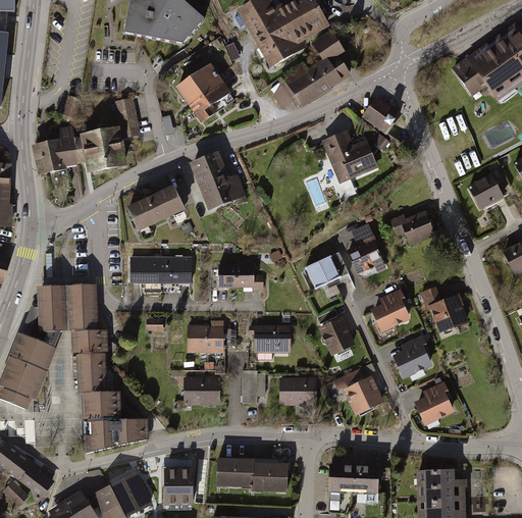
[(0,0),(0,10),(15,10),(14,0),(0,0)]
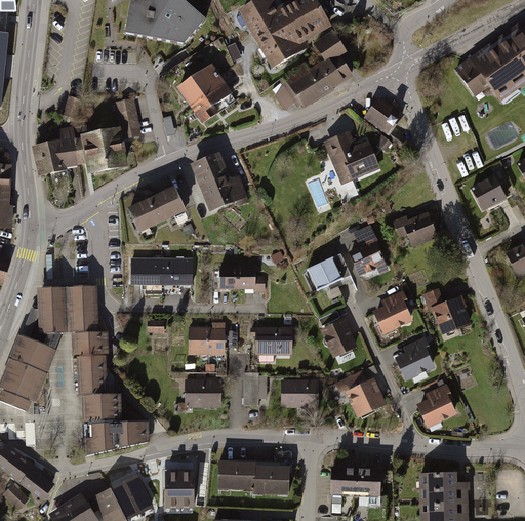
[(152,0),(129,5),(124,36),(184,47),(205,21),(178,0),(152,0)]
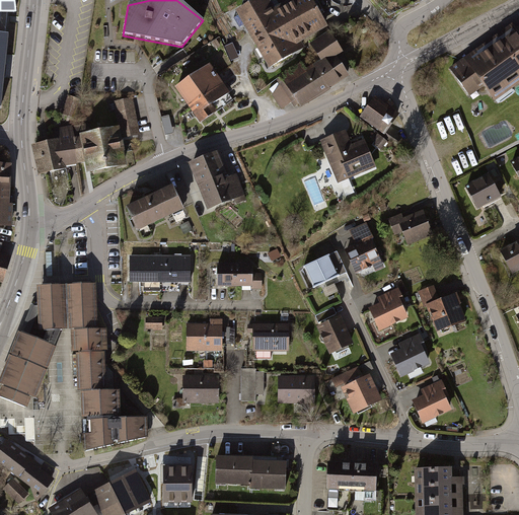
[(244,0),(235,5),(269,68),(299,52),(291,39),(274,6),(270,0),(244,0)]
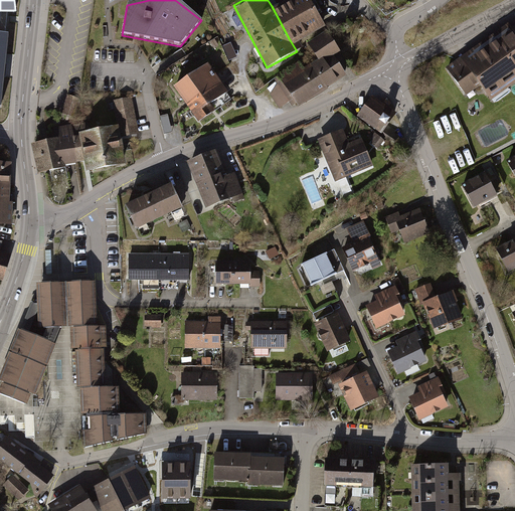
[(321,20),(310,0),(283,0),(272,6),(289,38),(321,20)]
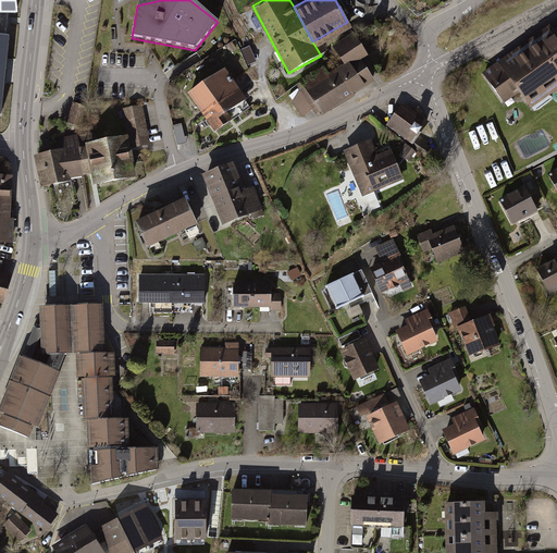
[(552,24),(481,72),(504,103),(520,93),(531,109),(556,90),(556,26),(555,28),(552,24)]
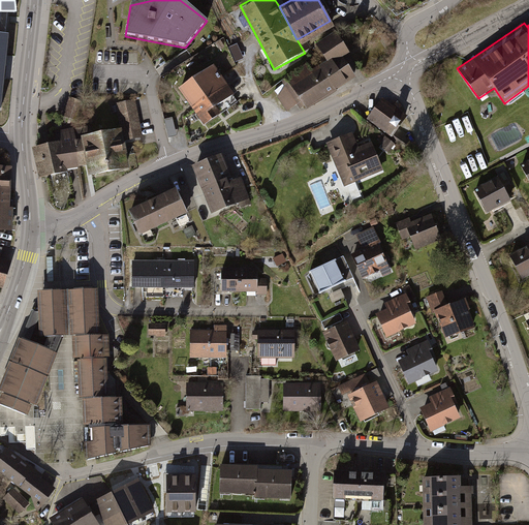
[(348,51),(335,29),(314,42),(325,59),(329,57),(332,61),(341,55),(348,51)]
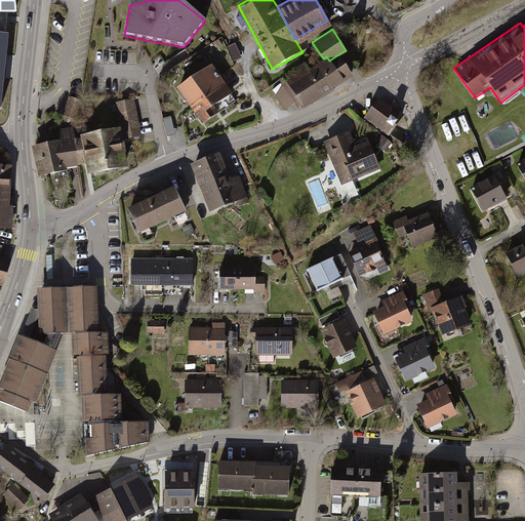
[(9,32),(0,30),(0,108),(0,109),(9,32)]
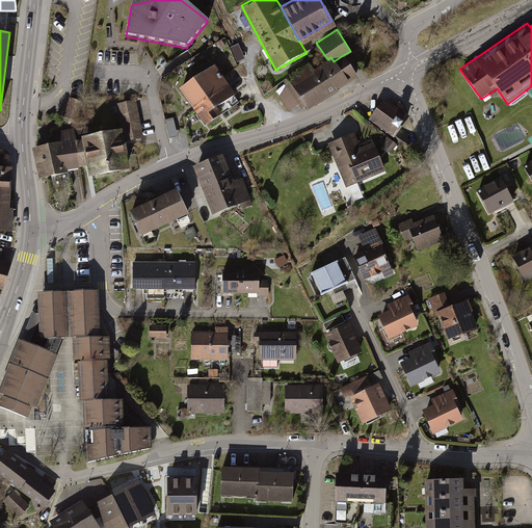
[(232,45),(238,61),(245,58),(239,42),(232,45)]
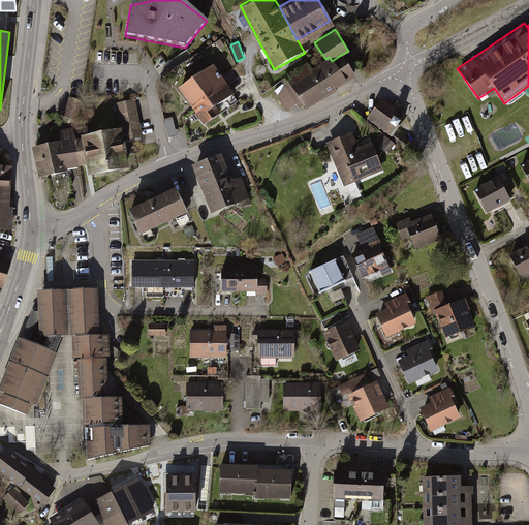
[(354,75),(341,55),(332,61),(329,57),(325,59),(317,64),(334,89),(354,75)]
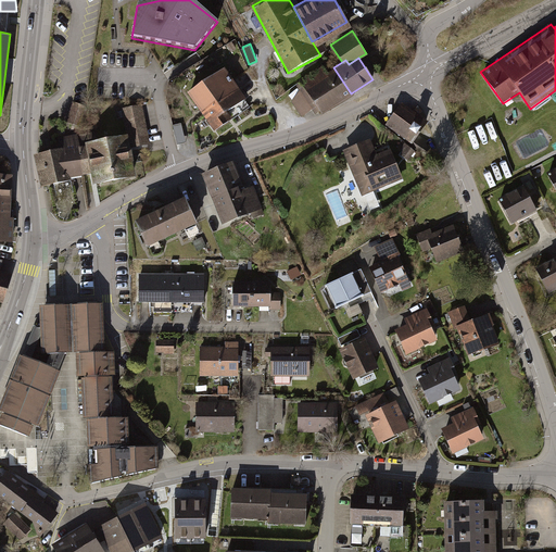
[(323,65),(300,80),(320,113),(351,93),(333,67),(327,72),(323,65)]
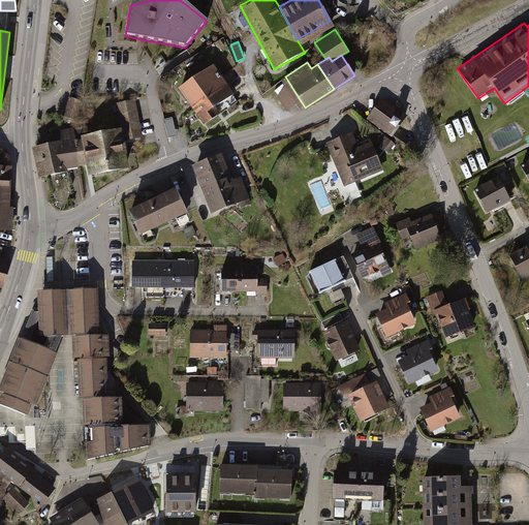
[(221,75),(213,63),(197,73),(216,103),(246,85),(235,67),(221,75)]
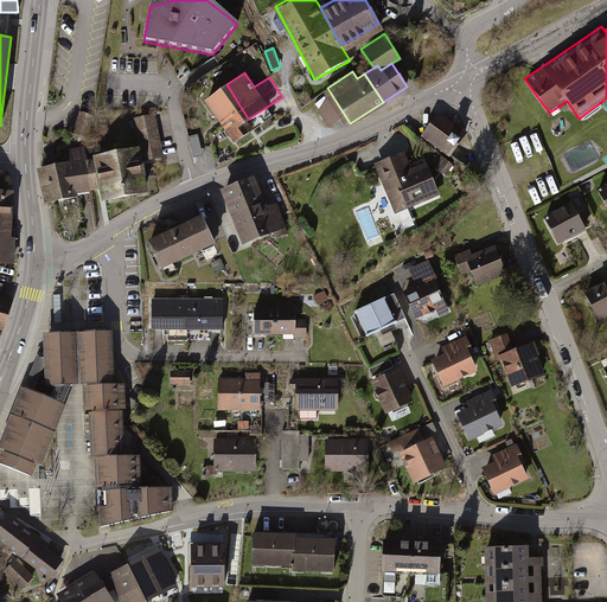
[(227,84),(204,98),(231,141),(254,127),(248,119),(227,84)]
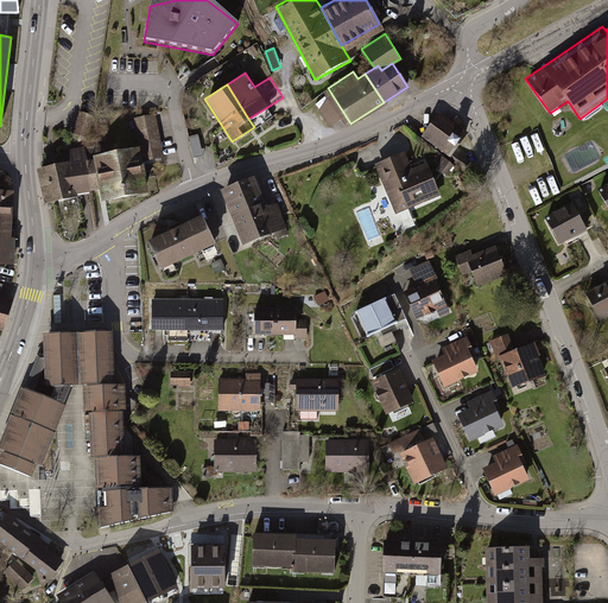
[(153,110),(133,115),(139,145),(95,154),(102,185),(105,197),(146,189),(140,157),(162,152),(153,110)]
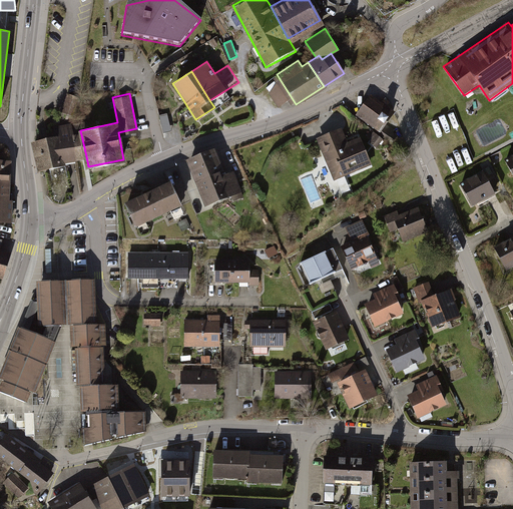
[(79,98),(65,94),(61,107),(75,111),(79,98)]
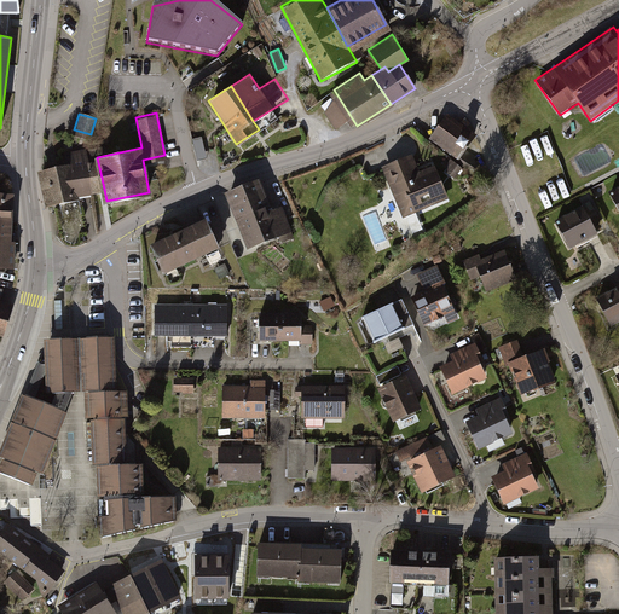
[(474,133),(447,114),(441,122),(432,134),(475,166),(480,160),(464,148),(474,133)]
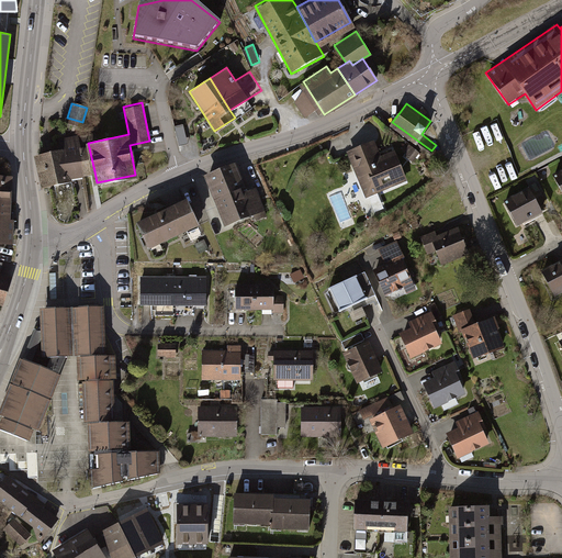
[(172,123),(178,142),(187,140),(182,121),(172,123)]
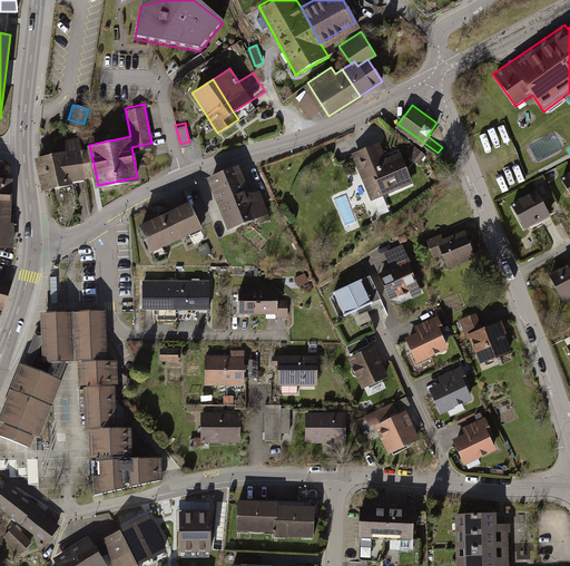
[(65,152),(41,156),(48,184),(96,174),(89,145),(88,135),(62,140),(65,152)]
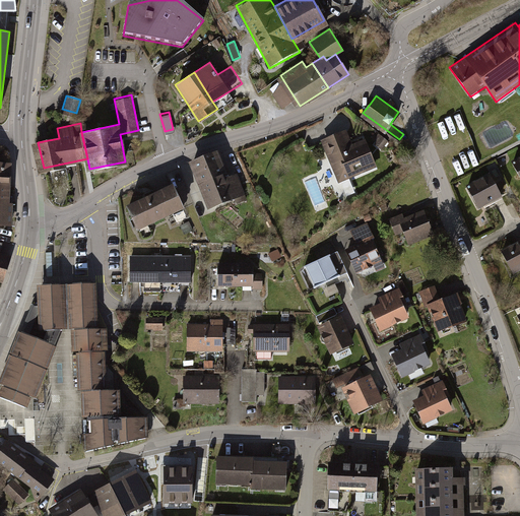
[(344,128),(320,138),(337,181),(375,167),(363,137),(349,142),(344,128)]
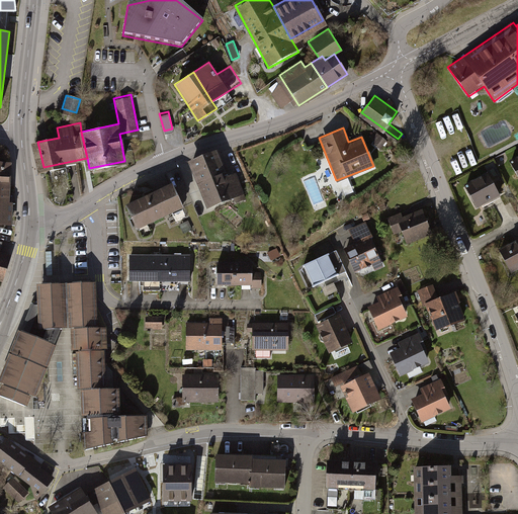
[(377,146),(387,143),(383,132),(373,135),(377,146)]
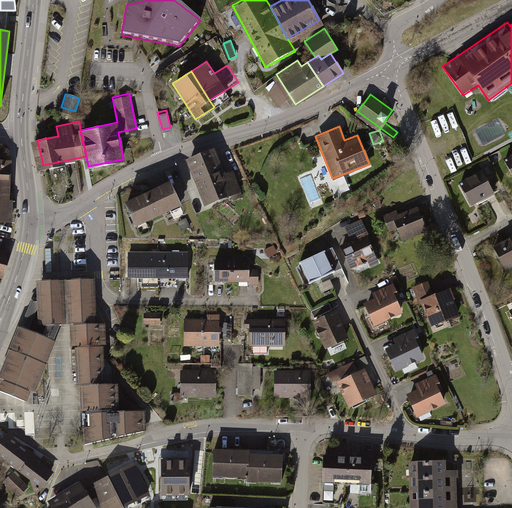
[(361,135),(367,148),(374,145),(367,132),(361,135)]
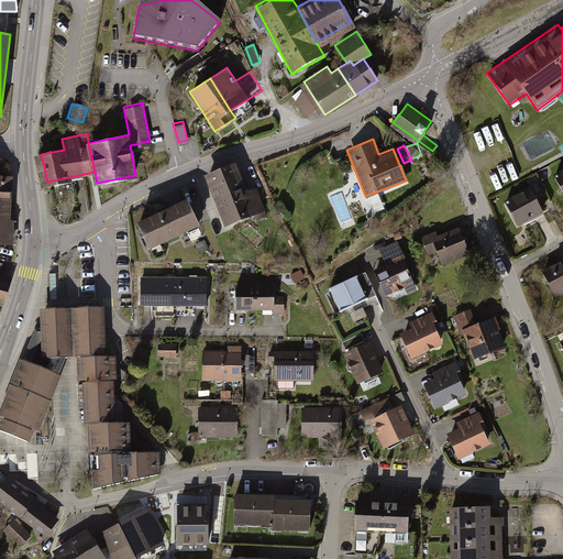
[(235,162),(202,174),(222,227),(266,210),(256,185),(245,189),(235,162)]
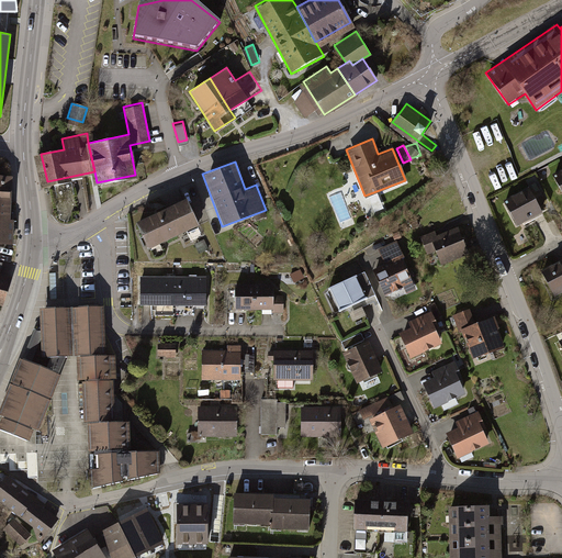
[(561,167),(551,173),(561,192),(561,167)]
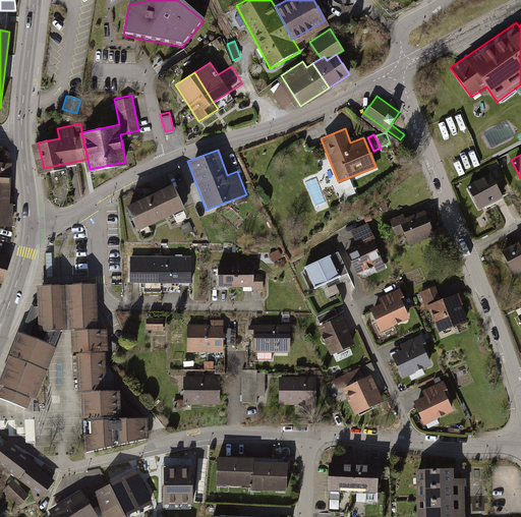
[(10,162),(0,161),(0,220),(10,221),(11,203),(8,203),(10,162)]
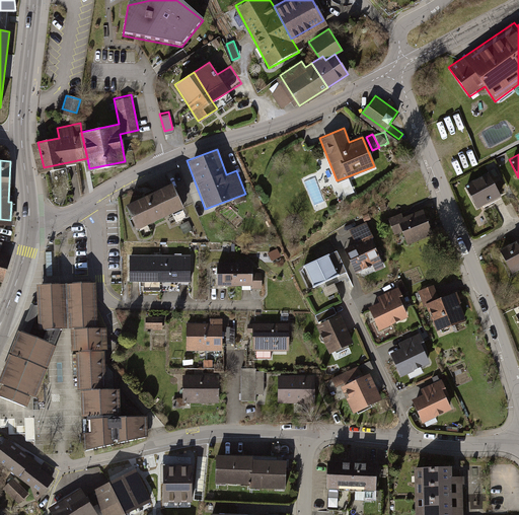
[(489,172),(465,184),(476,208),(501,197),(489,172)]
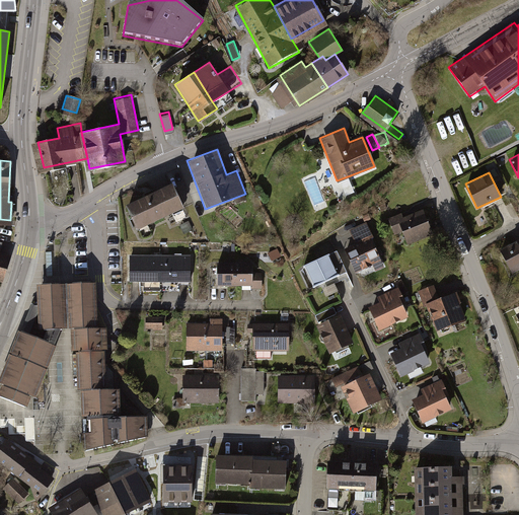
[(169,184),(122,206),(134,231),(181,210),(169,184)]
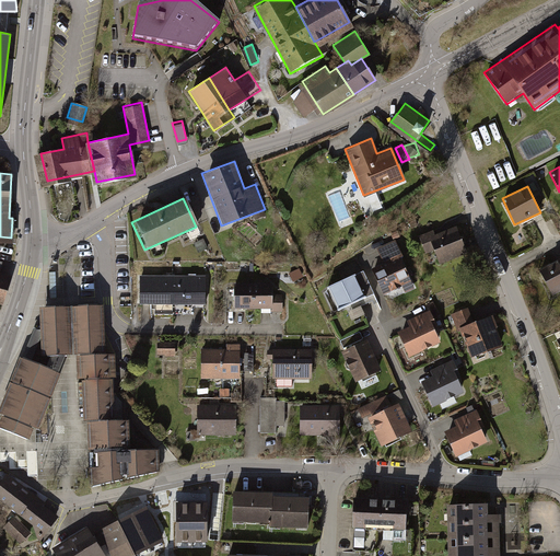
[(456,224),(419,239),(424,253),(435,248),(442,263),(467,253),(456,224)]
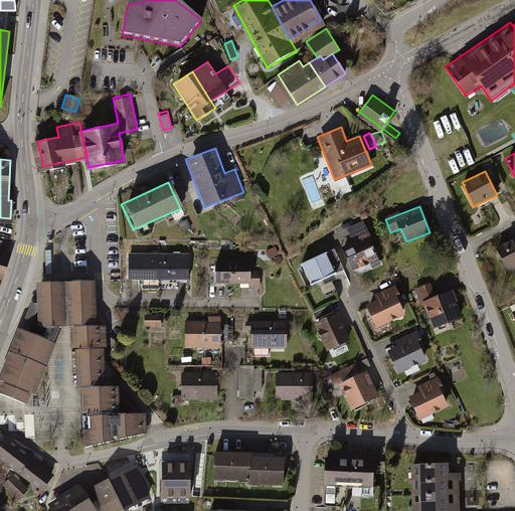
[(363,221),(347,228),(353,242),(344,245),(354,268),(378,258),(363,221)]
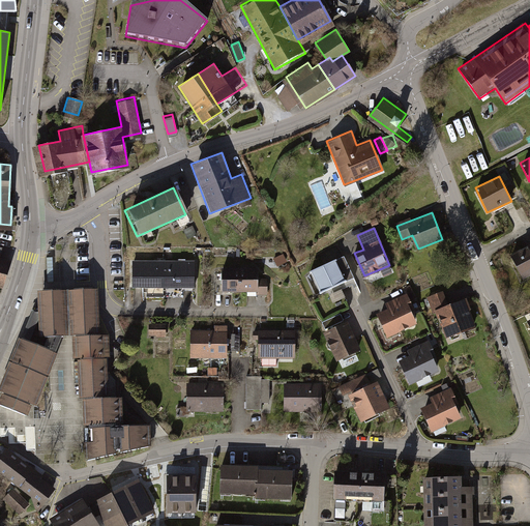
[(529,243),(508,255),(522,279),(529,273),(529,243)]
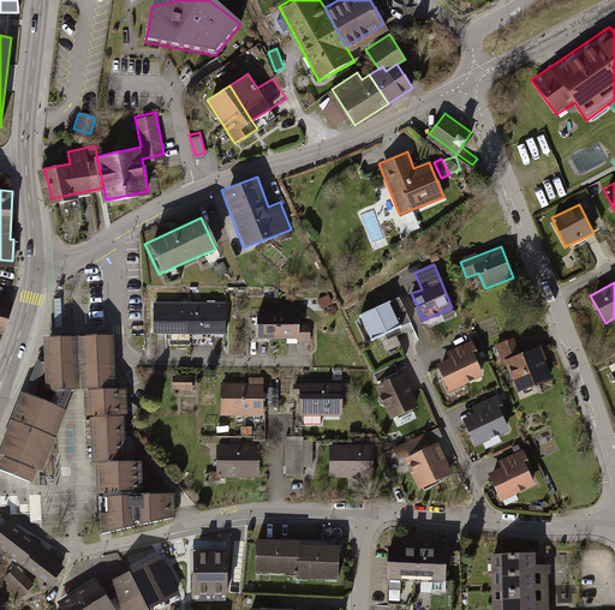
[(327,292),(316,298),(321,308),(332,301),(327,292)]
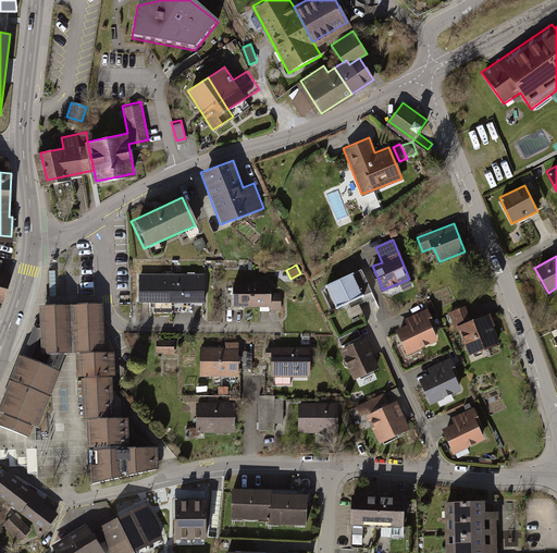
[(361,269),(326,284),(336,306),(371,291),(361,269)]
